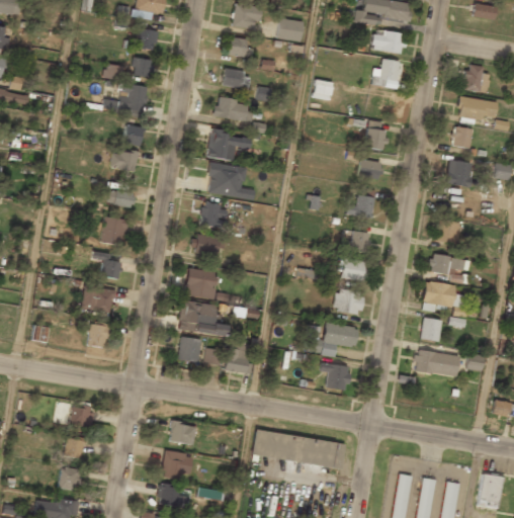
[(0,0),(0,12),(22,13),(22,0),(0,0)]
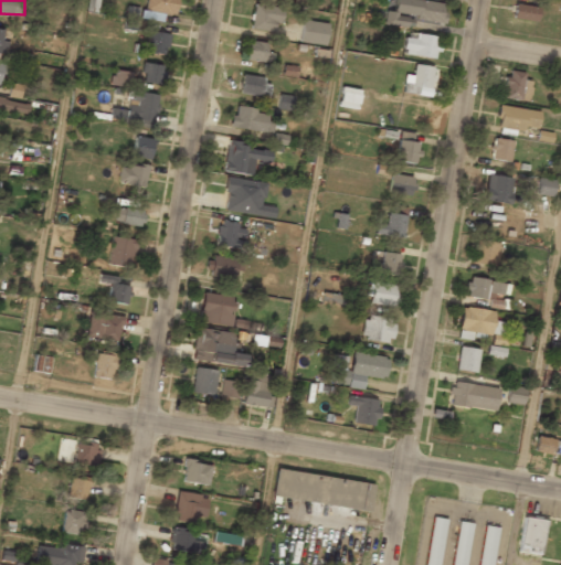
[(180,12),(180,0),(150,0),(150,11),(180,12)]
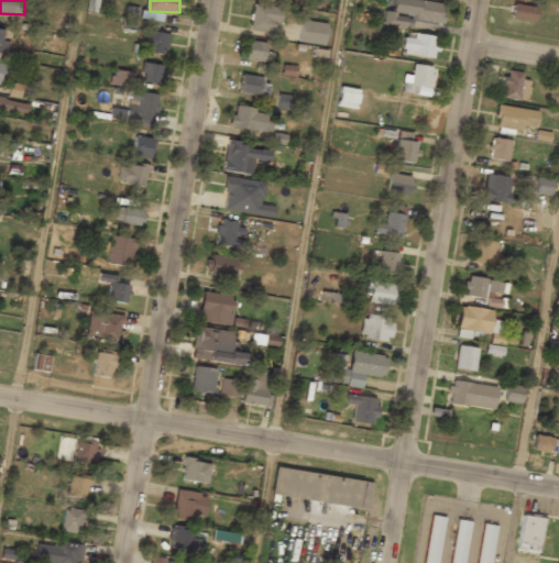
[(448,4),(424,0),(420,0),(418,19),(445,23),(448,4)]
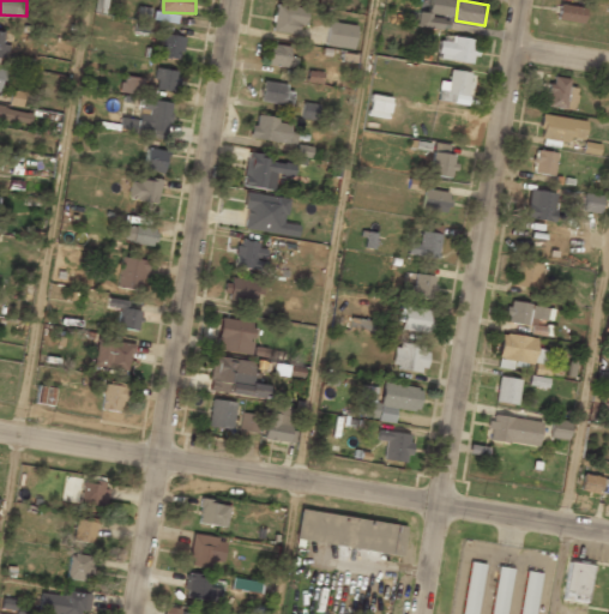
[(276,31),(302,35),(303,24),(309,25),(311,7),(279,4),(276,31)]
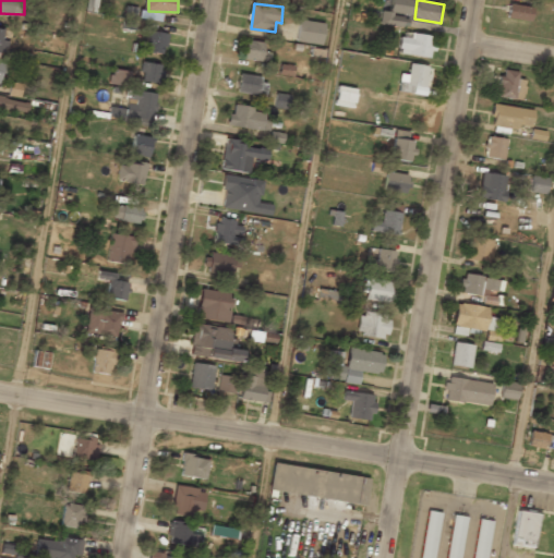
[(509,16),(532,22),(536,8),(513,3),(509,16)]
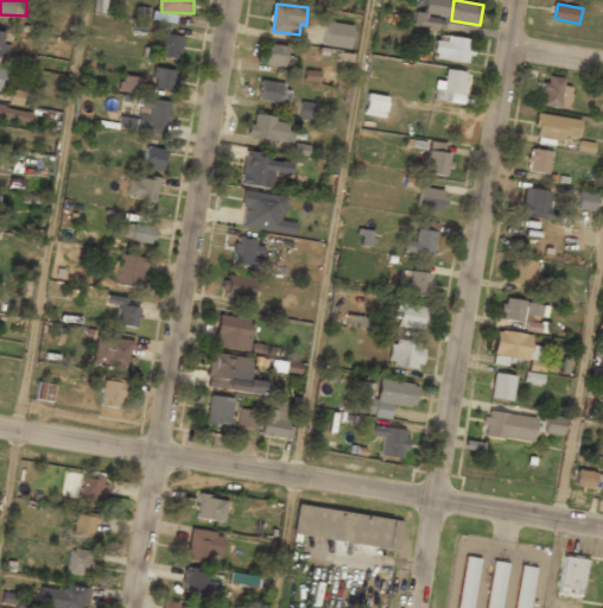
[(181,14),(166,12),(164,20),(178,24),(181,14)]
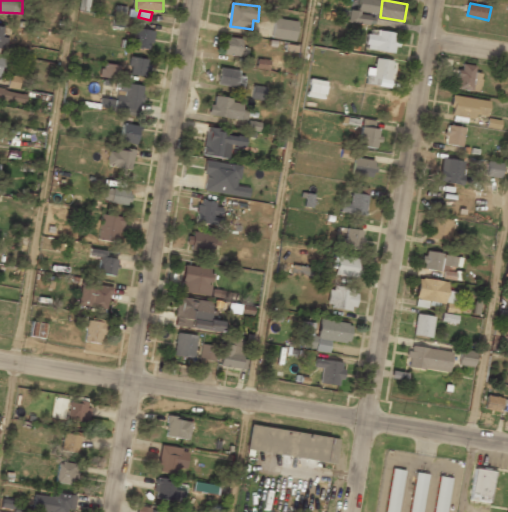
[(377,15),(353,12),(351,22),(376,25),(377,15)]
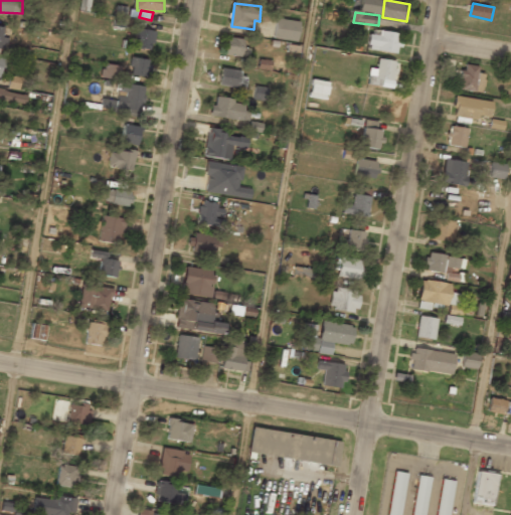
[(299,41),(303,22),(279,18),(276,37),(299,41)]
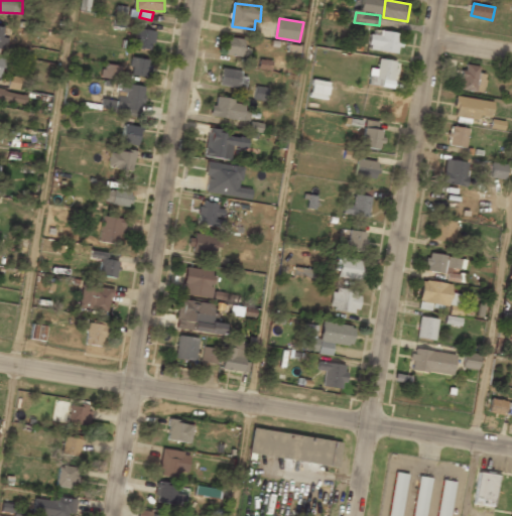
[(158,31),(140,28),(137,47),(155,50),(158,31)]
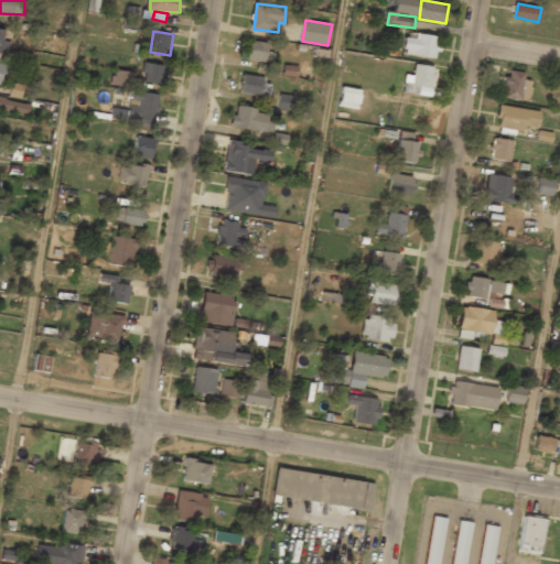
[(443,36),(419,34),(418,38),(407,36),(406,54),(441,57),(443,36)]
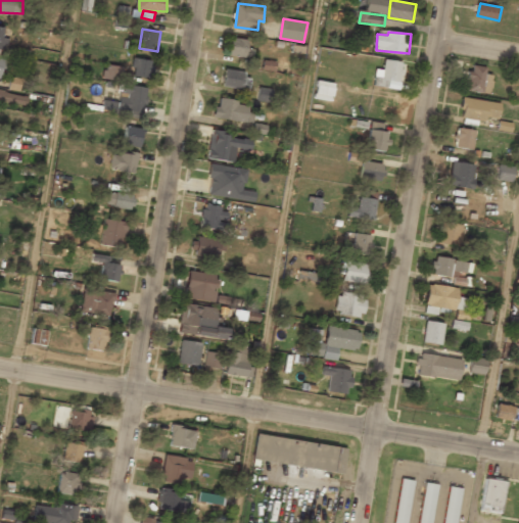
[(254,63),(256,49),(248,48),(250,40),(232,37),(230,54),(248,57),(247,62),(254,63)]
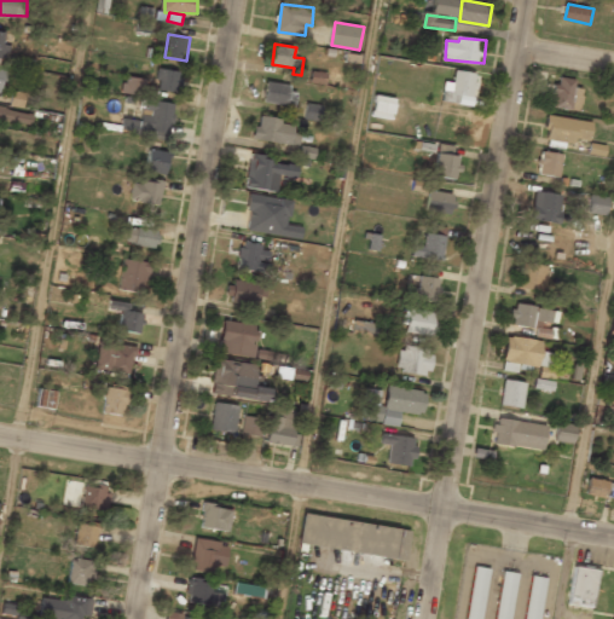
[(183,71),(162,68),(158,90),(179,93),(183,71)]
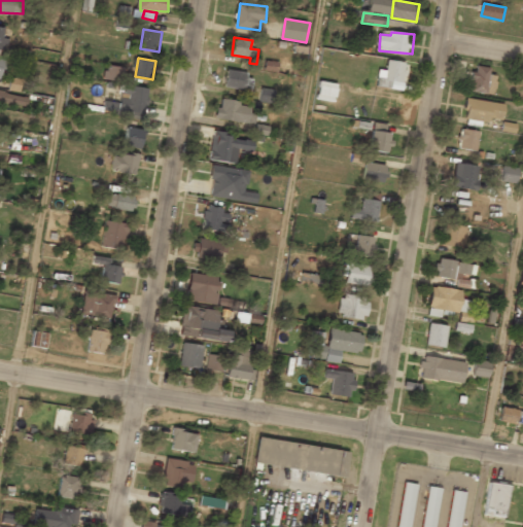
[(381,69),(379,86),(404,90),(407,62),(389,60),(388,70),(381,69)]
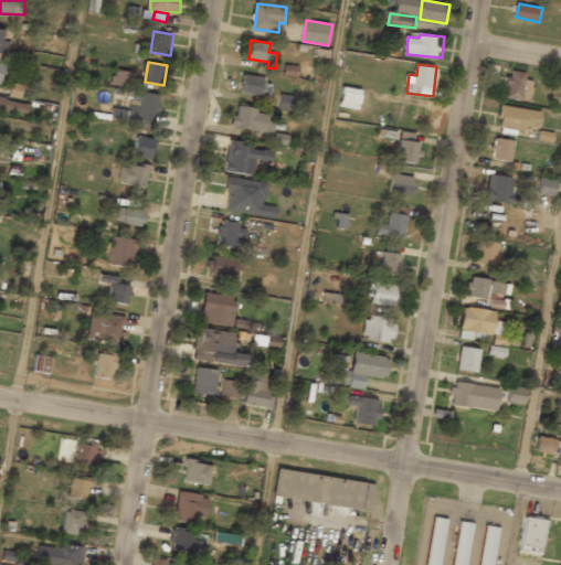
[(115,85),(135,86),(136,72),(116,71),(115,85)]
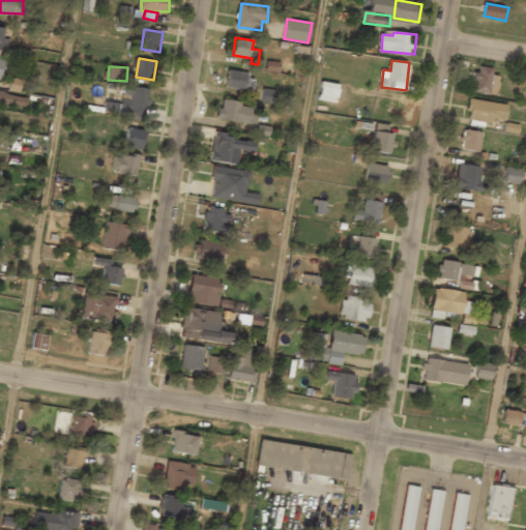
[(494,76),(495,67),(478,66),(476,92),(500,94),(501,76),(494,76)]
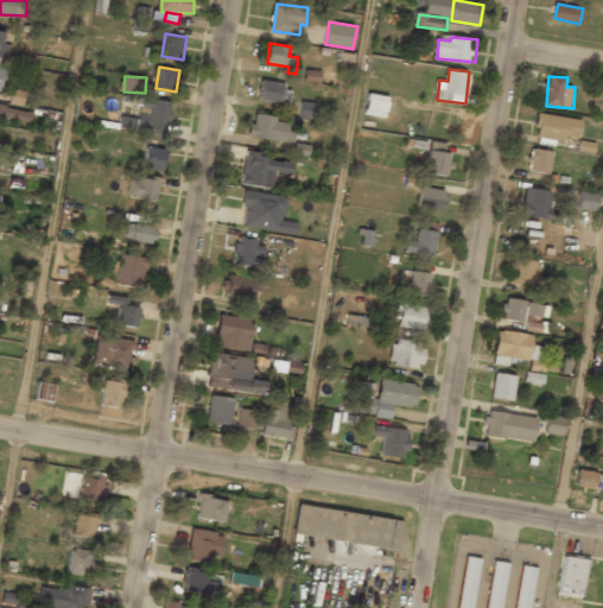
[(292,83),(264,81),(261,101),(290,105),(292,83)]
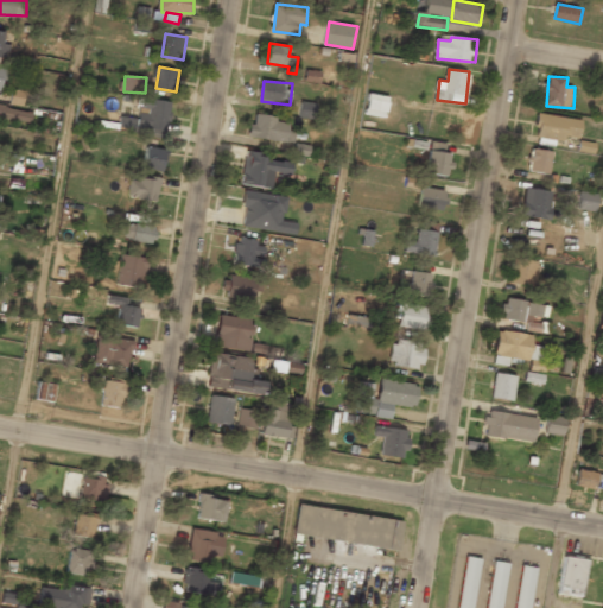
[(388,118),(392,97),(372,93),(368,113),(388,118)]
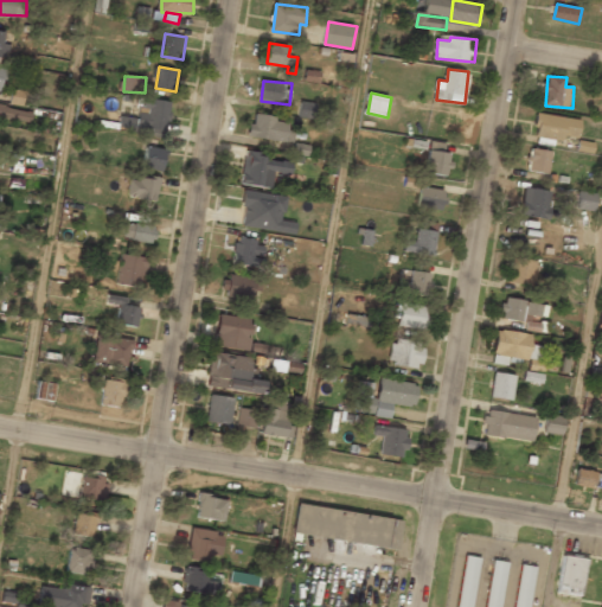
[(174,101),(145,96),(141,119),(123,116),(121,129),(167,138),(174,101)]
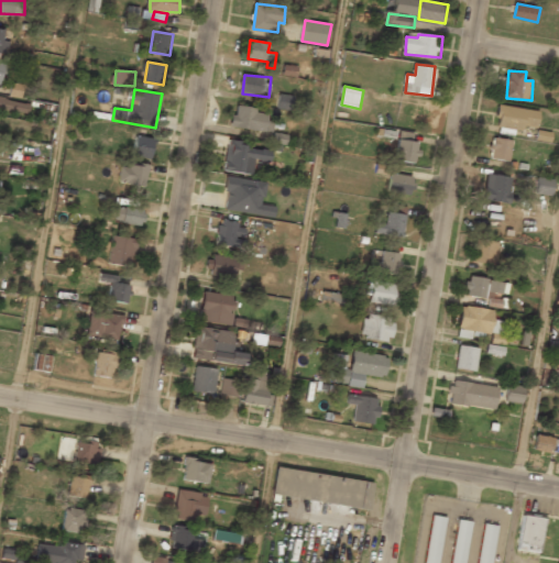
[(293,110),(295,96),(282,94),(280,109),(293,110)]
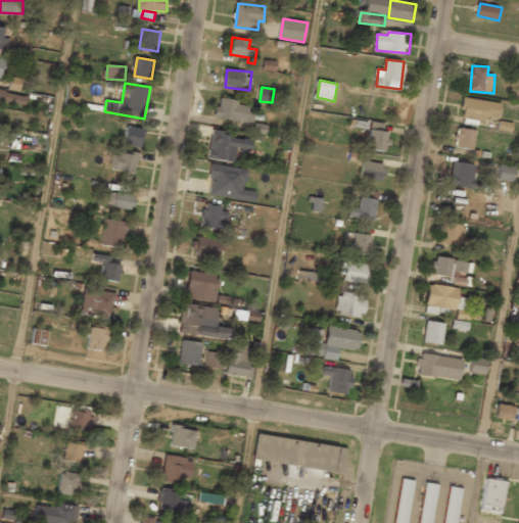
[(3,100),(29,105),(31,97),(5,92),(3,100)]
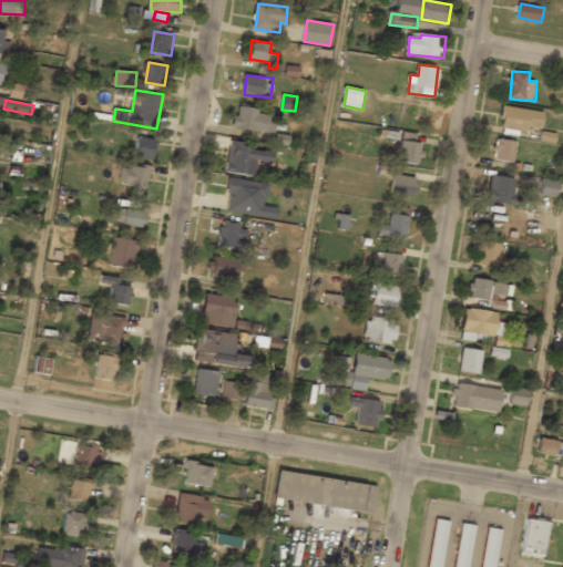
[(260,109),(242,106),(241,115),(236,115),(234,129),(277,133),(278,123),(272,122),(273,114),(260,113),(260,109)]
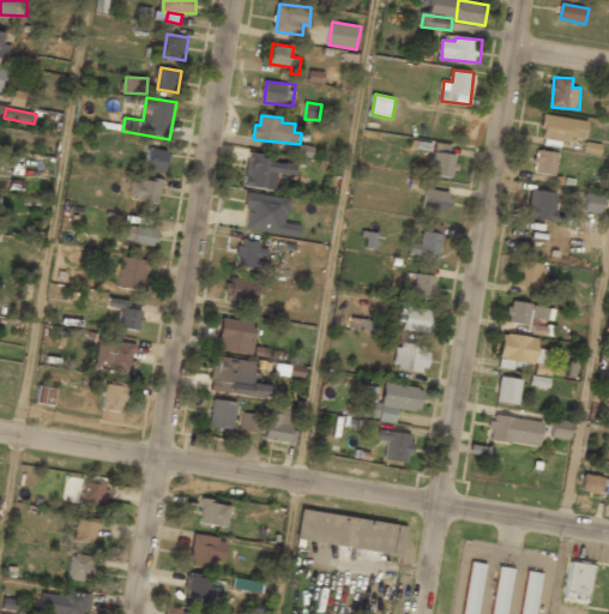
[(589,120),(546,115),(543,137),(588,142),(589,120)]
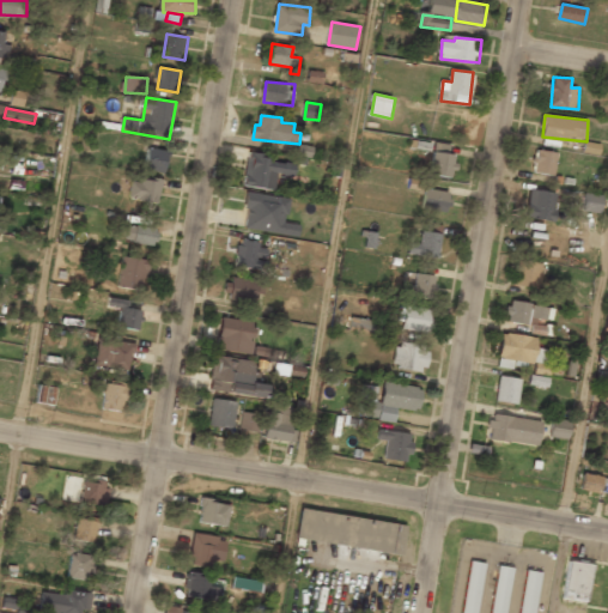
[(457,155),(451,155),(453,144),(436,143),(433,176),(456,177),(457,155)]
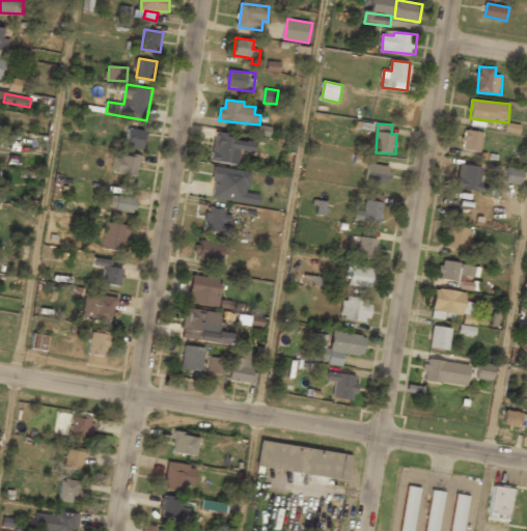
[(145,149),(147,131),(130,129),(128,147),(145,149)]
